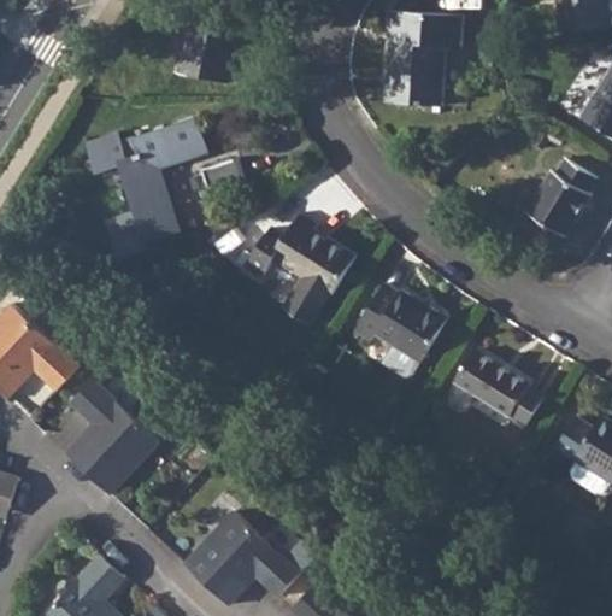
[(604,0),(551,0),(555,33),(608,27),(604,0)]
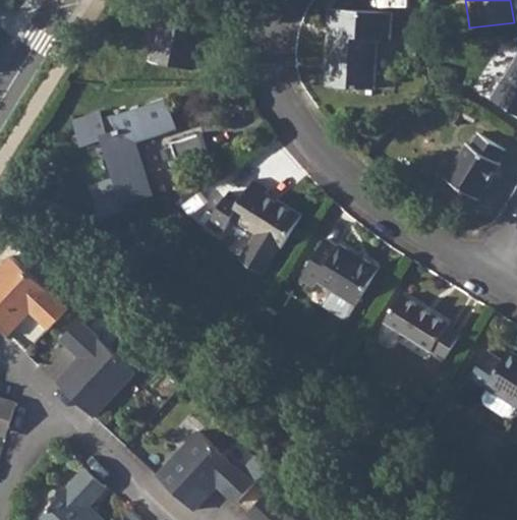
[(328,11),(322,87),(370,90),(375,41),(386,42),(388,15),(328,11)]
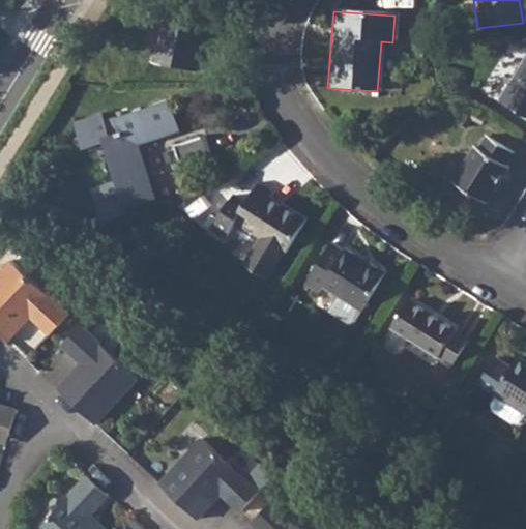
[(525,55),(497,99),(525,118),(525,55)]
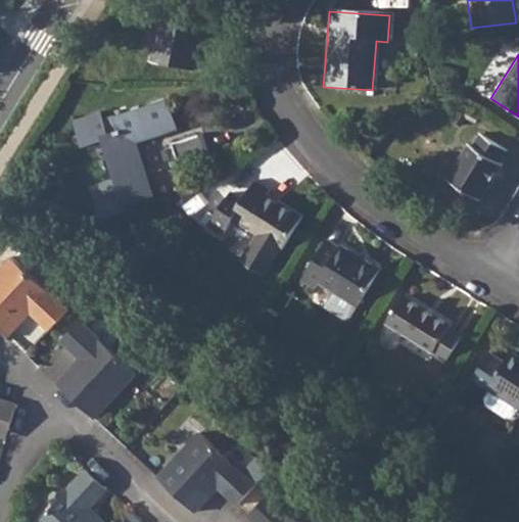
[(106,134),(101,121),(99,112),(72,122),(80,147),(101,141),(112,178),(89,185),(100,219),(127,210),(126,204),(152,196),(136,143),(175,131),(166,99),(113,116),(116,130),(106,134)]
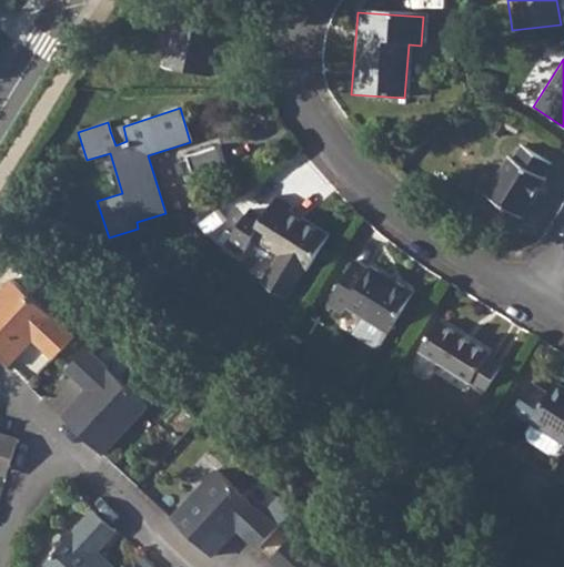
[(217,145),(183,157),(192,184),(225,173),(217,145)]
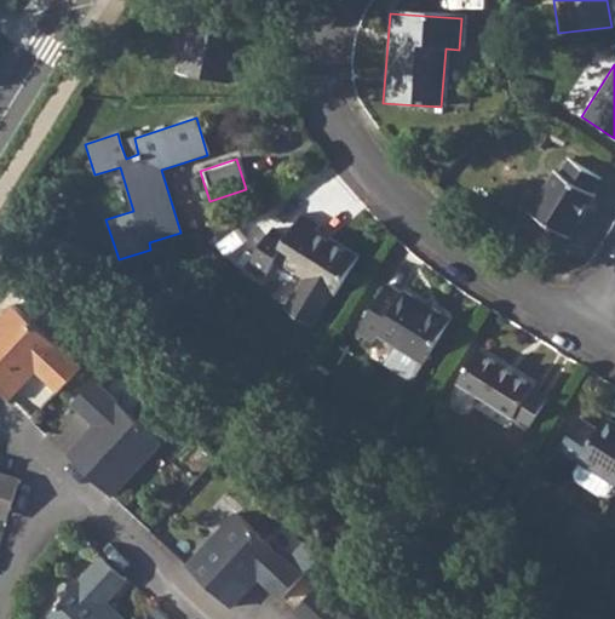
[(553,175),(527,215),(567,238),(591,196),(587,195),(597,179),(567,160),(557,176),(553,175)]
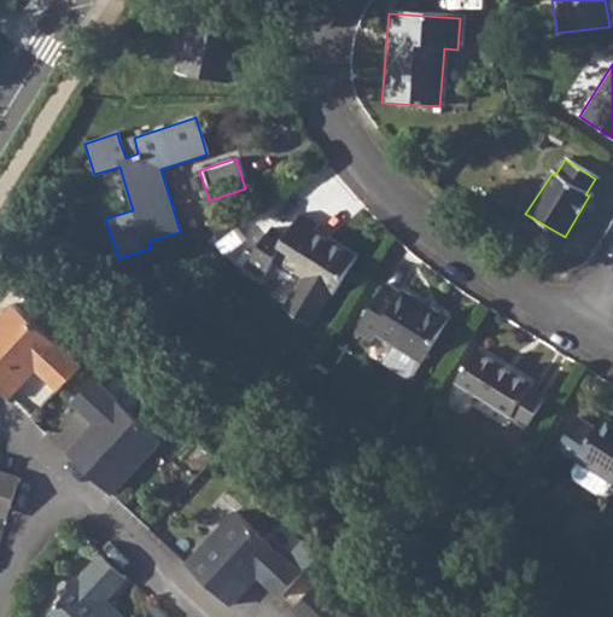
[(261,275),(266,269),(272,258),(290,269),(302,277),(286,304),(313,320),(328,291),(331,294),(354,255),(311,231),(315,226),(298,216),(284,239),(268,230),(245,267),(261,275)]
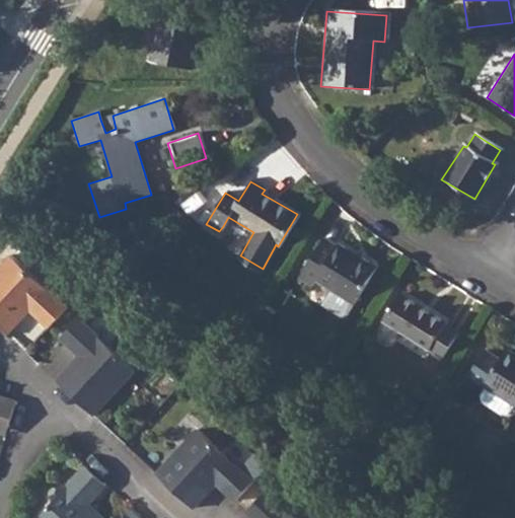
[(319,242),(297,279),(309,286),(312,280),(326,288),(320,299),(320,307),(338,316),(345,313),(373,268),(334,244),(329,249),(319,242)]
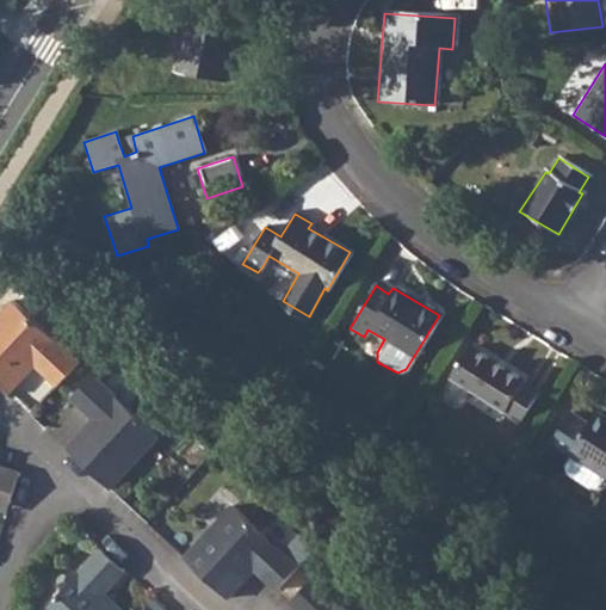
[(13,303),(0,316),(0,389),(7,395),(30,373),(23,367),(29,361),(33,367),(55,387),(78,363),(13,303)]
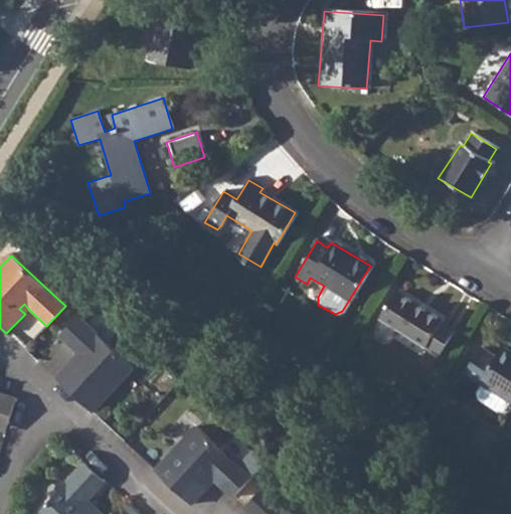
[(392,293),(376,319),(436,354),(451,330),(438,323),(440,320),(392,293)]
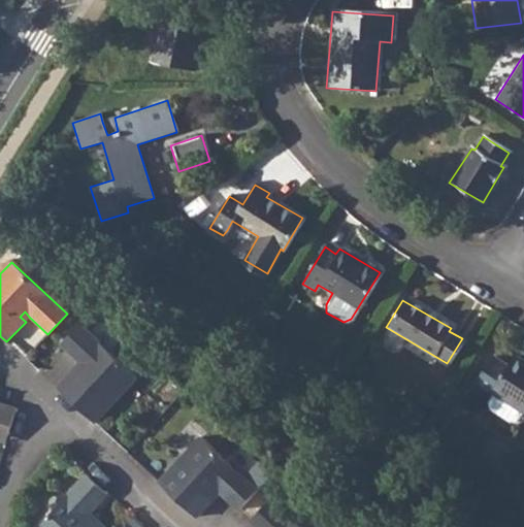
[(73,366),(54,387),(92,422),(135,376),(79,325),(60,344),(78,363),(83,366),(78,370),(73,366)]
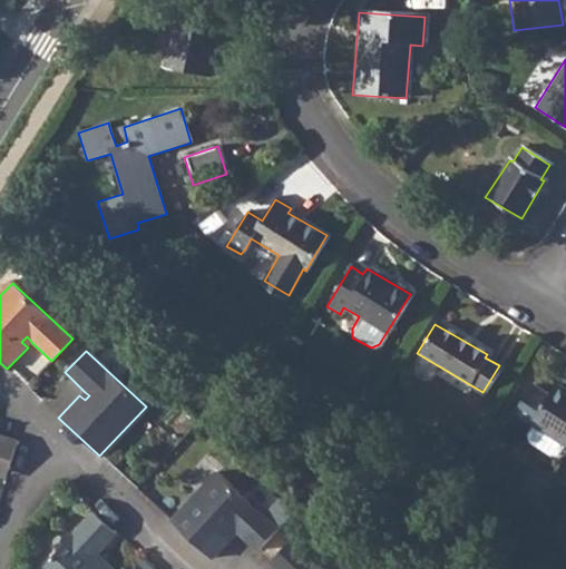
[(530,384),(513,413),(532,424),(526,434),(528,443),(549,455),(557,453),(563,444),(565,445),(565,392),(553,384),(546,393),(530,384)]
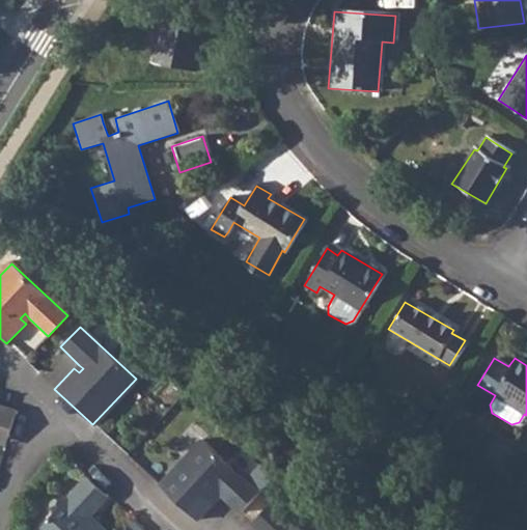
[(0,435),(7,438),(16,411),(0,406),(0,435)]
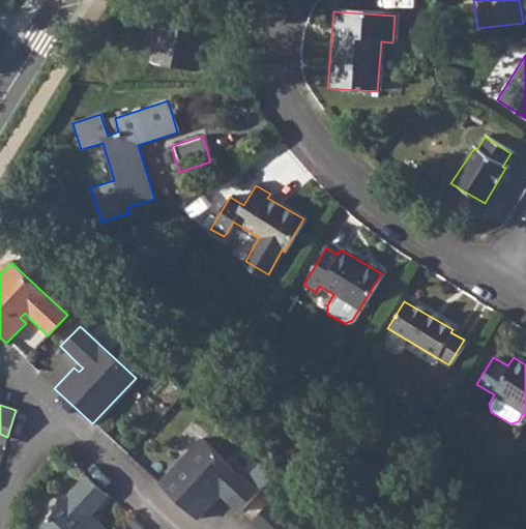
[(202,438),(158,485),(197,520),(215,500),(212,495),(216,491),(220,495),(239,511),(259,492),(202,438)]
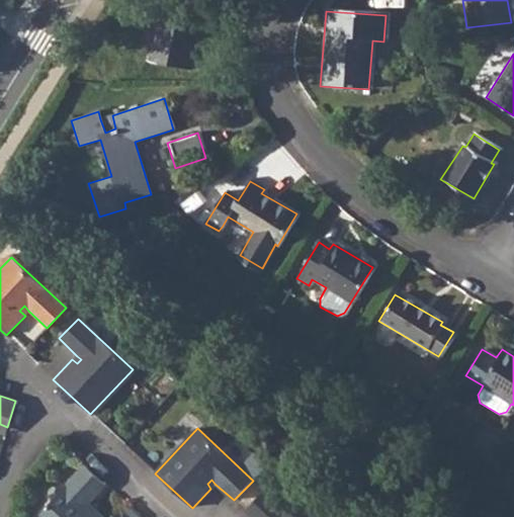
[(84,467),(36,516),(99,516),(91,509),(88,512),(82,507),(86,504),(103,485),(84,467)]
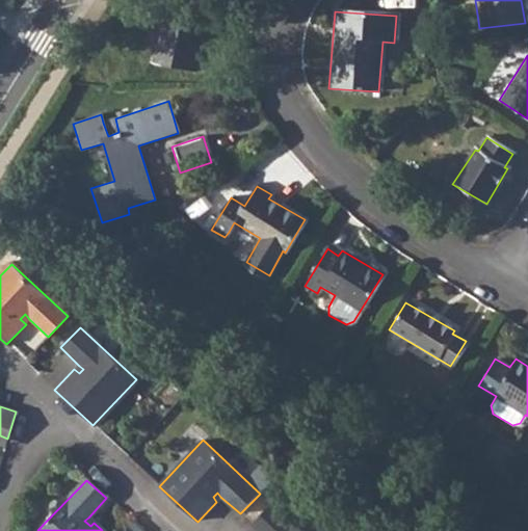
[(298,530),(271,505),(252,526),(258,530),(298,530)]
